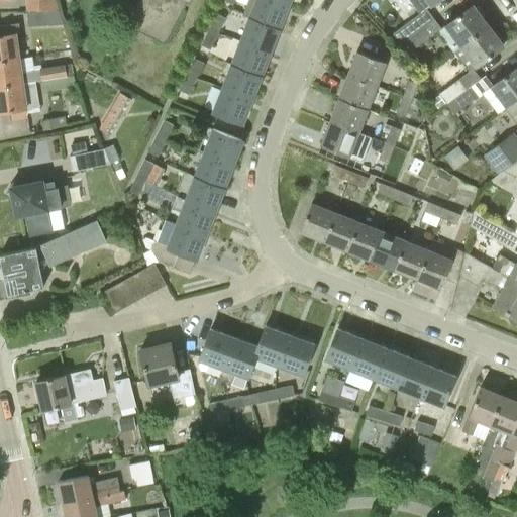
[(27,0),(28,10),(58,10),(55,0),(27,0)]
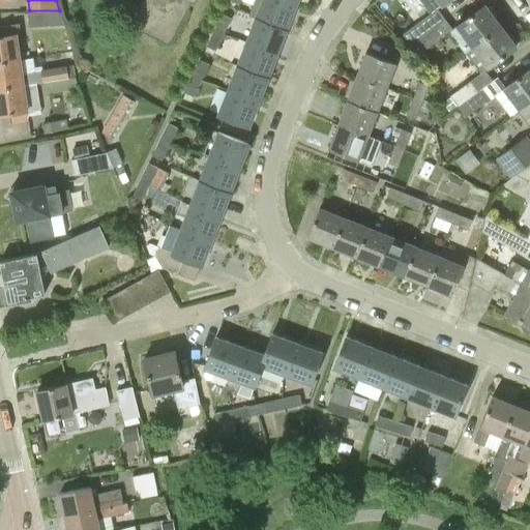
[(189,0),(144,0),(134,23),(171,40),(189,0)]
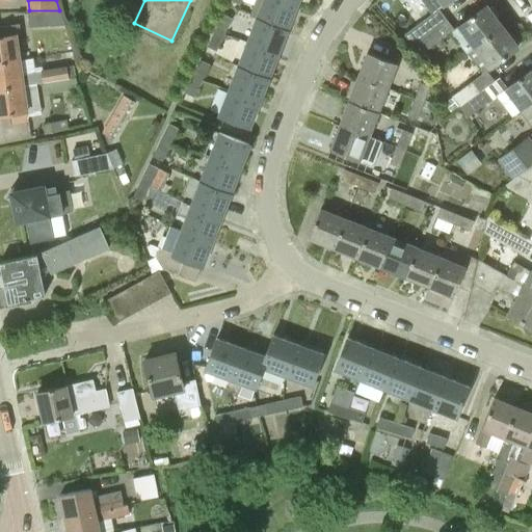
[(296,6),(281,0),(264,0),(257,19),(287,30),(296,6)]
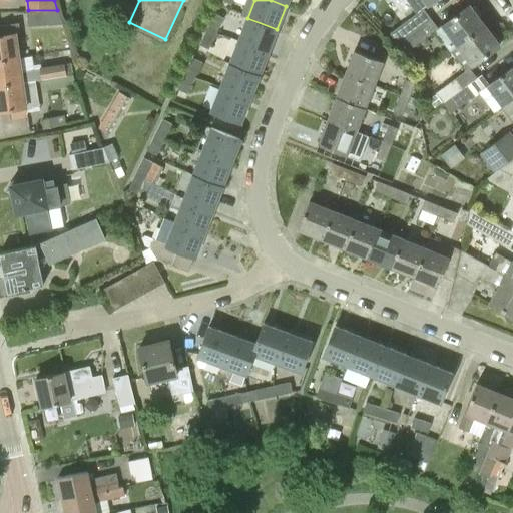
[(408,0),(418,12),(390,33),(397,44),(431,18),(424,9),(426,7),(434,0),(408,0)]
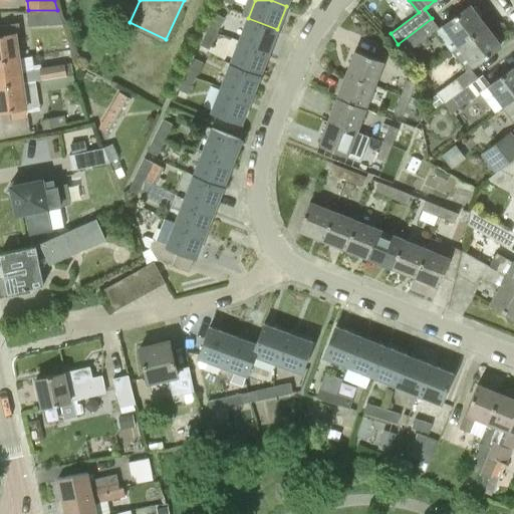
[(432,18),(398,44),(405,54),(436,31),(452,51),(457,47),(485,26),(470,5),(454,17),(441,26),(439,28),(432,18)]
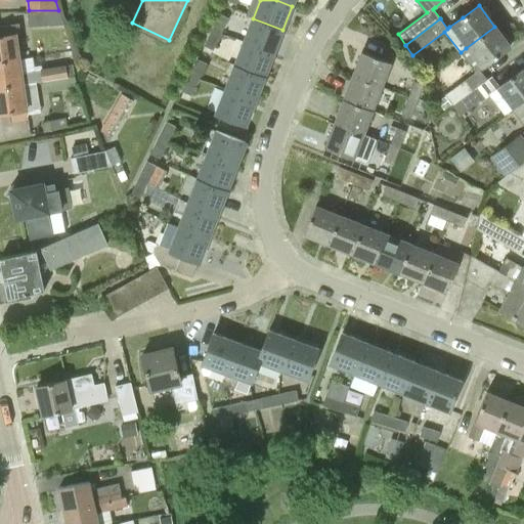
[(46,10),(46,24),(58,23),(61,23),(58,10),(46,10)]
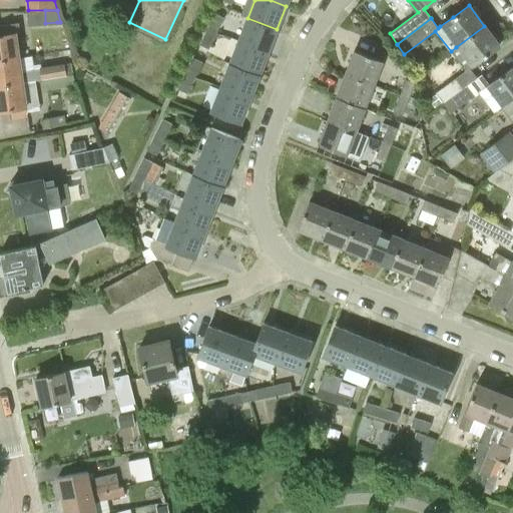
[(207,28),(216,32),(223,18),(214,14),(207,28)]
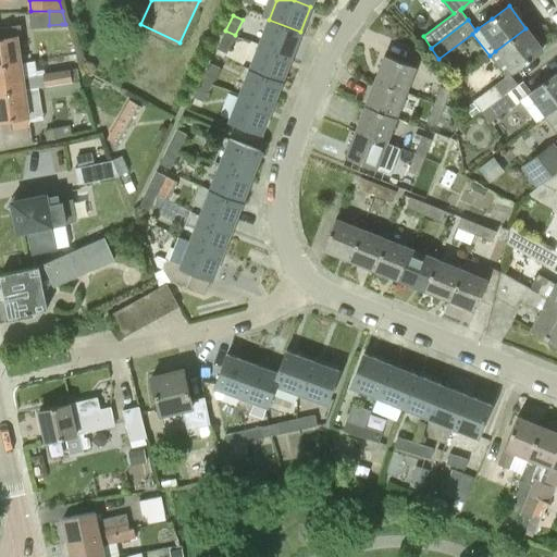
[(259,45),(291,57),(300,32),(269,20),(259,45)]
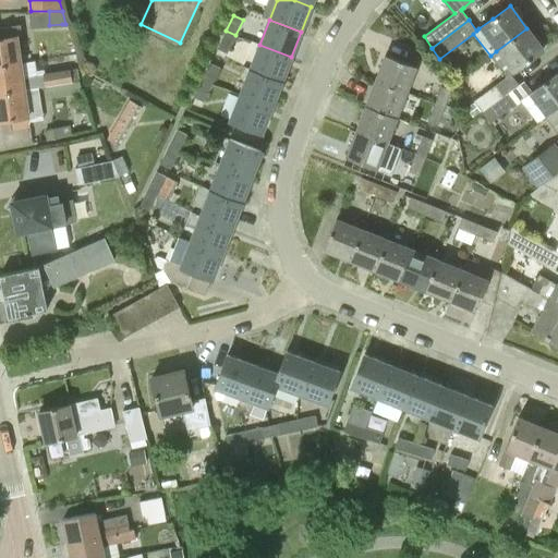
[(19,49),(16,37),(22,37),(20,25),(0,27),(0,67),(20,63),(20,62),(19,49)]
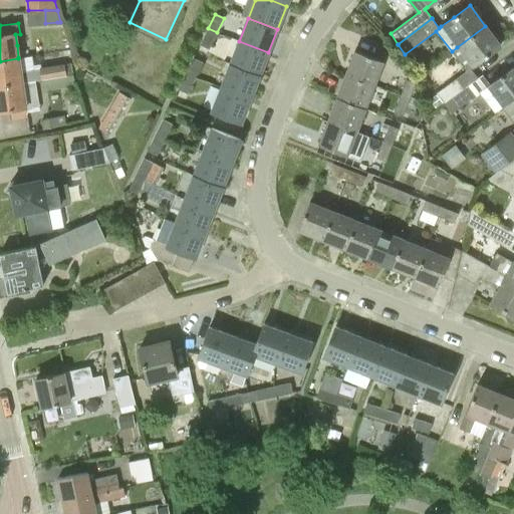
[(485,26),(457,47),(472,67),(484,58),(500,46),(485,26)]
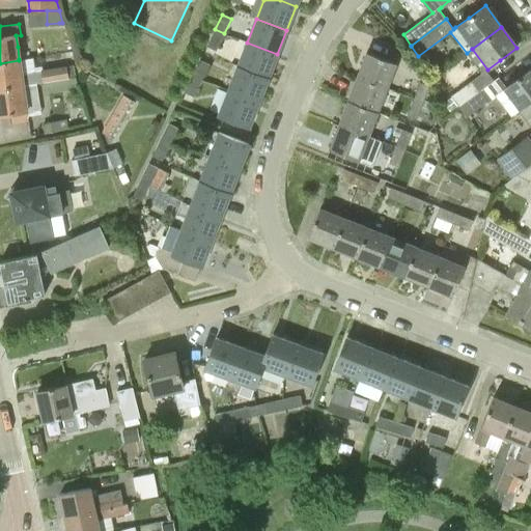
[(216,51),(224,33),(215,29),(206,47),(216,51)]
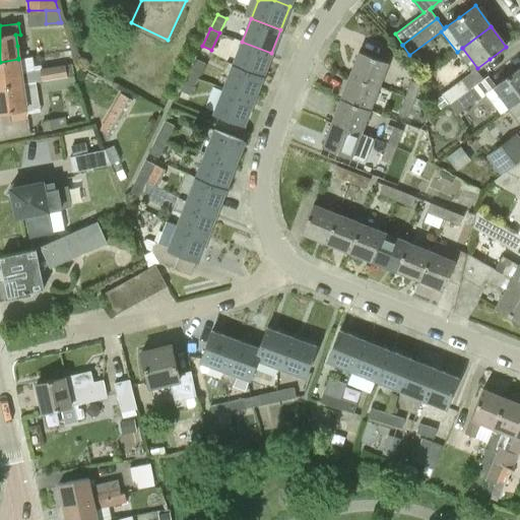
[(233,66),(262,77),(271,53),(242,42),(233,66)]
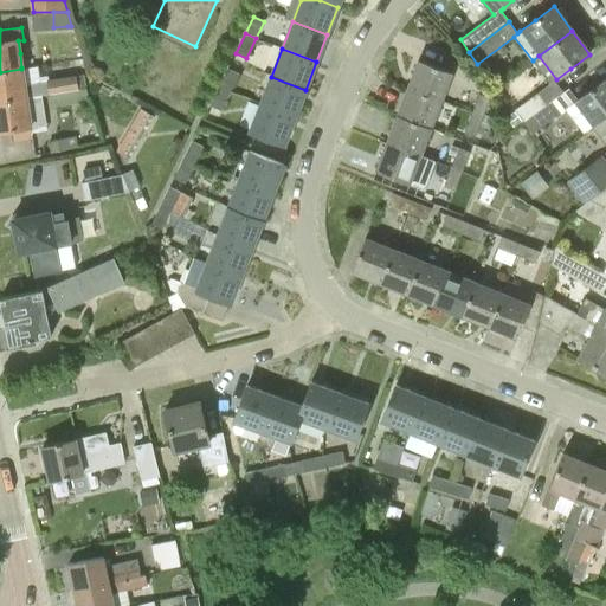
[(407,88),(442,101),(452,72),(418,59),(407,88)]
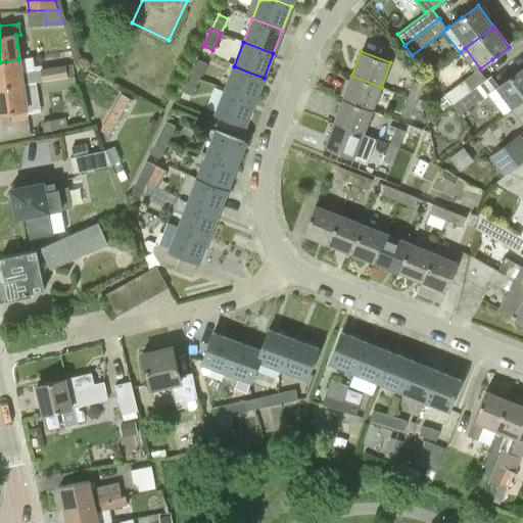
[(36,81),(55,79),(75,77),(73,64),(20,74),(18,59),(0,62),(0,87),(36,82),(36,81)]
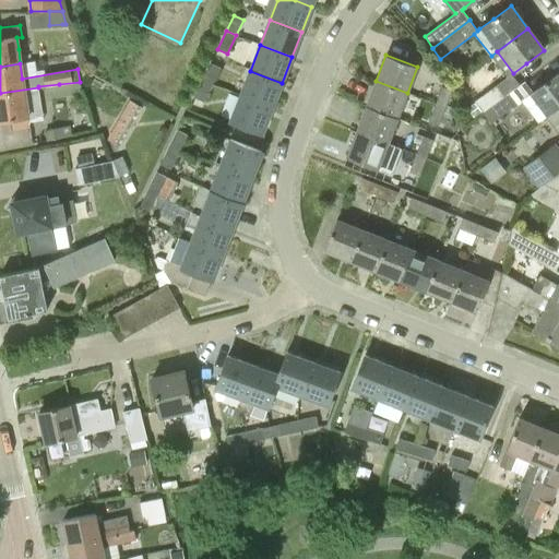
[(202,81),(212,85),(221,68),(211,63),(202,81)]
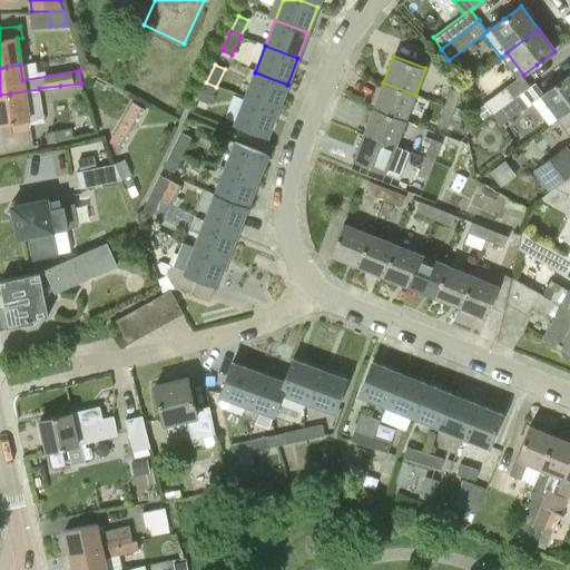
[(245,98),(277,110),(287,85),(255,72),(245,98)]
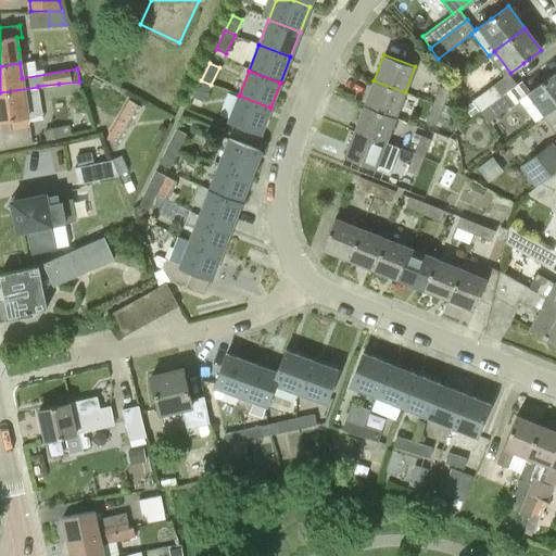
[(544,117),(555,108),(555,71),(540,84),(530,91),(522,79),(517,84),(480,112),(488,124),(519,101),(534,122),(543,116),(544,117)]
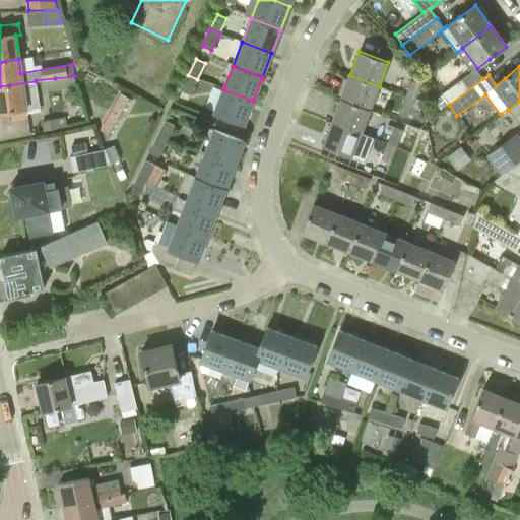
[(442,95),(449,105),(483,78),(475,68),(471,71),(461,79),(441,94),(442,95)]
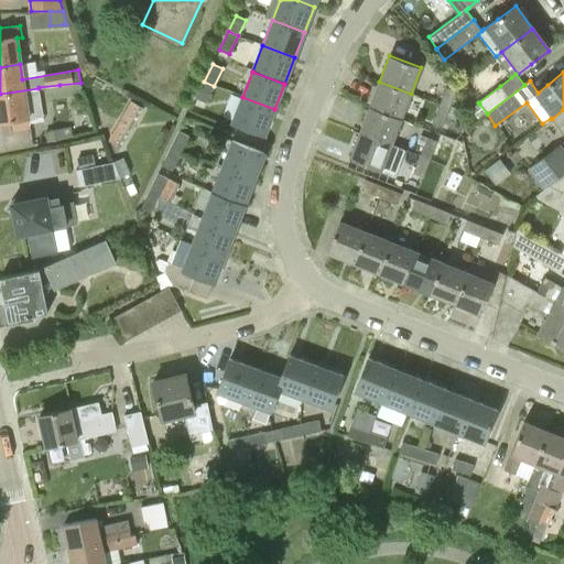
[(206,102),(214,86),(204,82),(196,98),(206,102)]
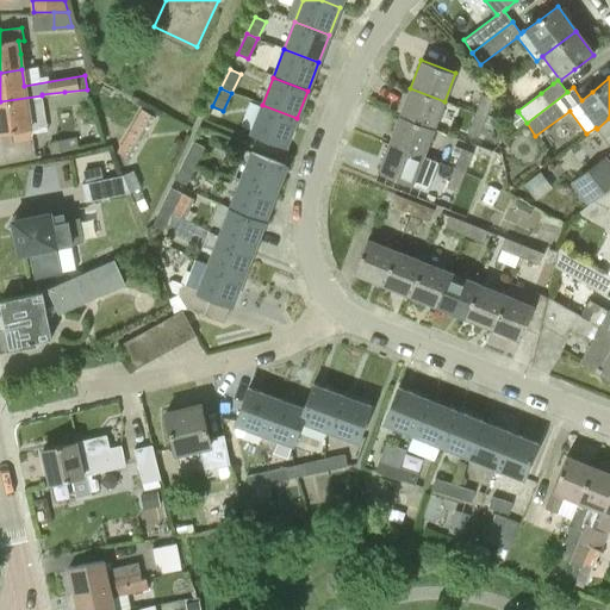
[(444,101),(410,88),(399,116),(434,129),(444,101)]
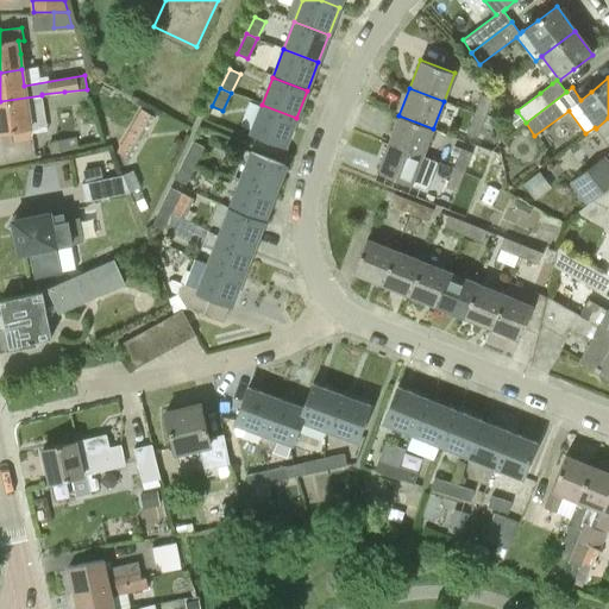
[(88,100),(87,89),(64,92),(67,104),(88,100)]
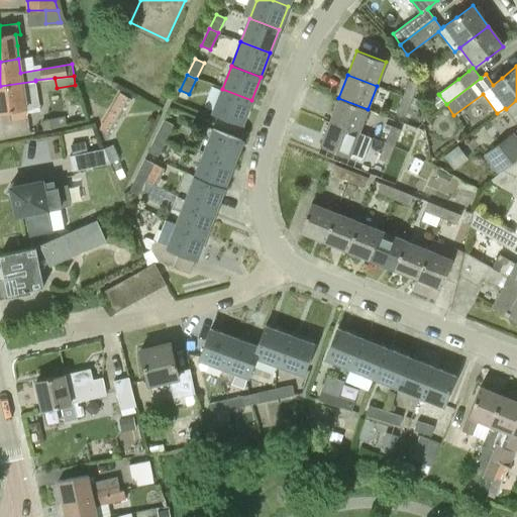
[(409,80),(402,96),(412,99),(418,83),(409,80)]
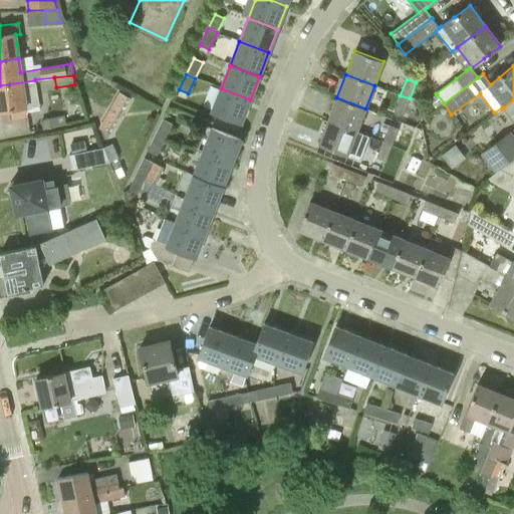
[(34,113),(40,112),(35,80),(0,85),(0,111),(13,109),(14,115),(34,113)]
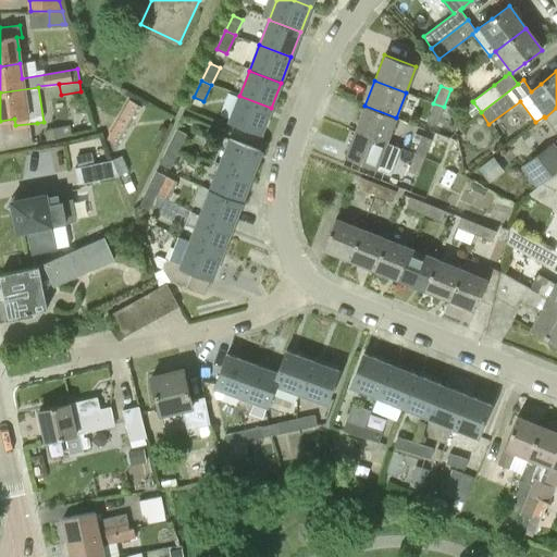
[(271,108),(239,96),(230,121),(261,133),(271,108)]
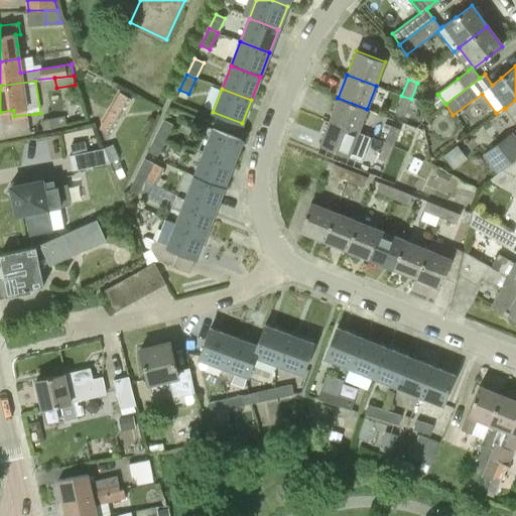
[(405,116),(411,99),(401,96),(395,112),(405,116)]
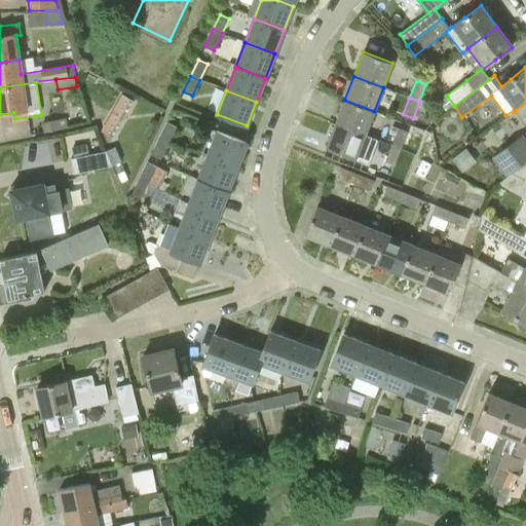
[(374,111),(344,100),(335,124),(365,136),(374,111)]
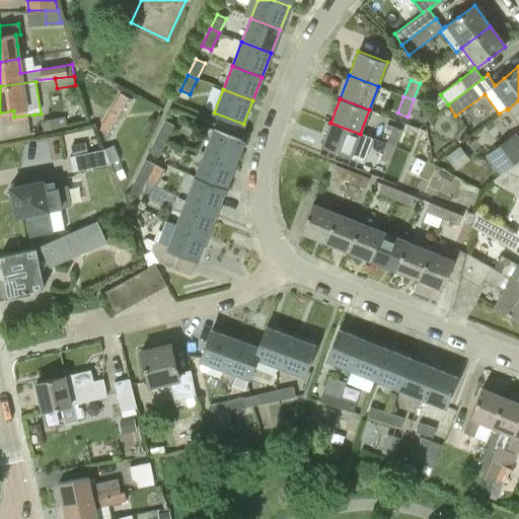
[(518,100),(508,109),(518,124),(518,100)]
